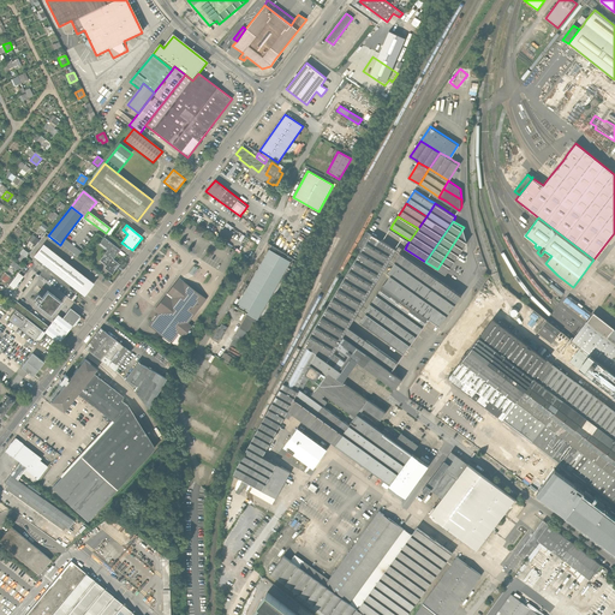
[(467,242),(464,227),(437,269),(446,275),(449,270),(467,242)]
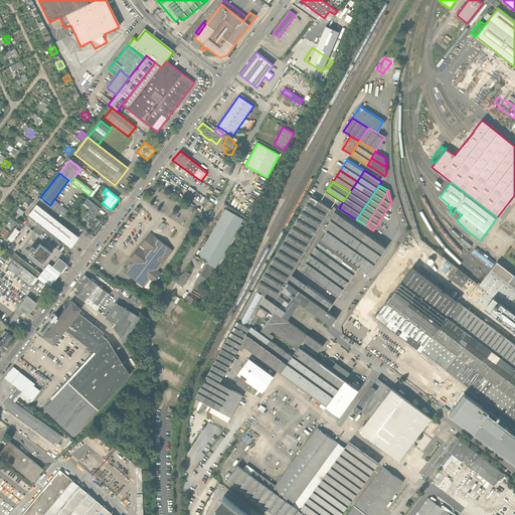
[(302,211),(311,197),(307,194),(298,209),(302,211)]
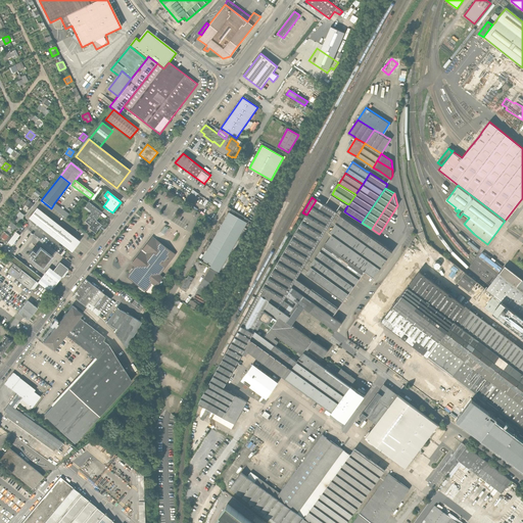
[(306,215),(258,294),(269,300),(280,307),(284,300),(285,298),(286,297),(287,295),(292,287),(296,279),(298,276),(301,271),(306,263),(311,255),(316,247),(321,239),(326,230),(332,221),(337,211),(316,199),(316,200),(306,215)]
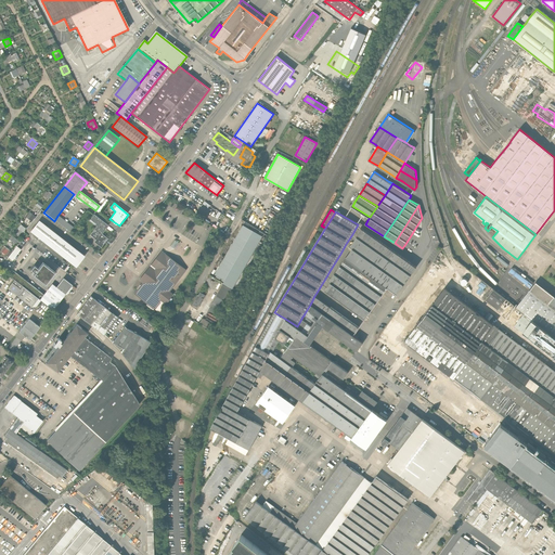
[(26,217),(31,221),(36,217),(29,213),(26,217)]
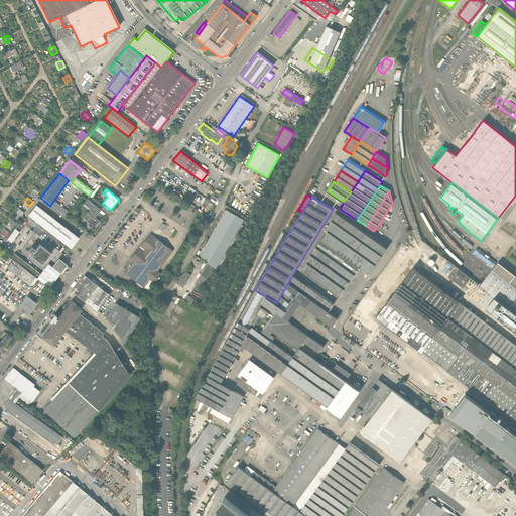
[(69,212),(53,201),(50,206),(66,217),(69,212)]
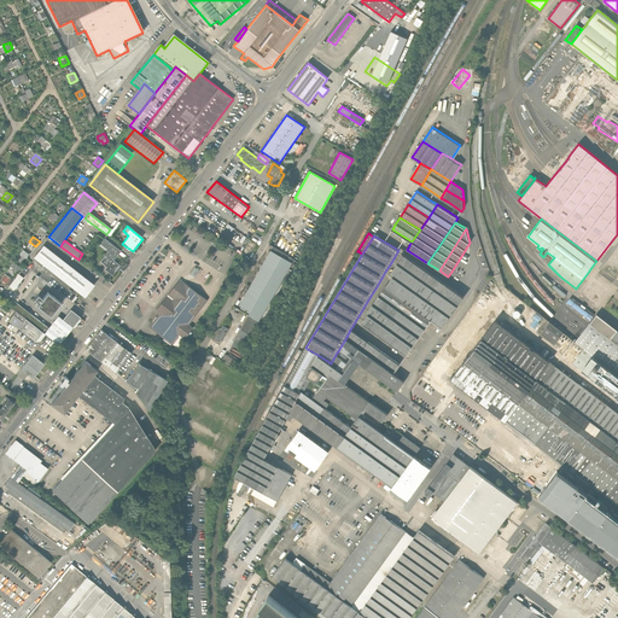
[(108,252),(105,256),(114,262),(121,252),(105,240),(100,245),(106,250),(106,251),(108,252)]
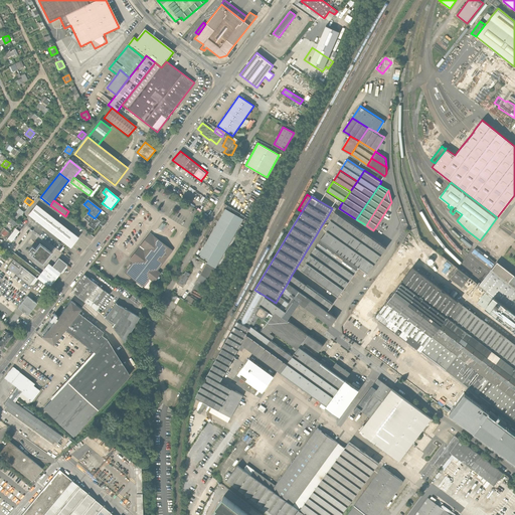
[(58,250),(65,241),(70,246),(78,236),(36,204),(29,214),(30,215),(23,224),(32,230),(58,250)]
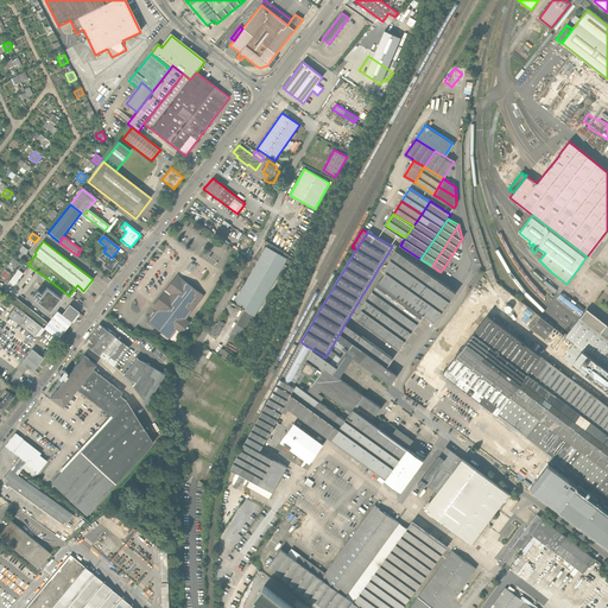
[(245,311),(254,316),(287,259),(266,247),(235,301),(246,308),(245,310),(245,311)]
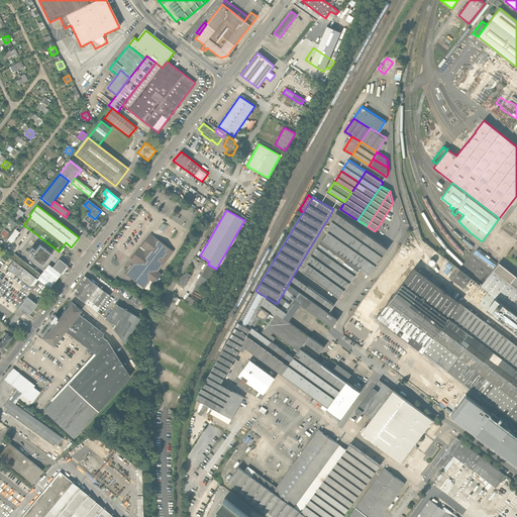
[(372,236),(336,211),(331,220),(332,220),(355,236),(369,246),(374,238),(372,236)]
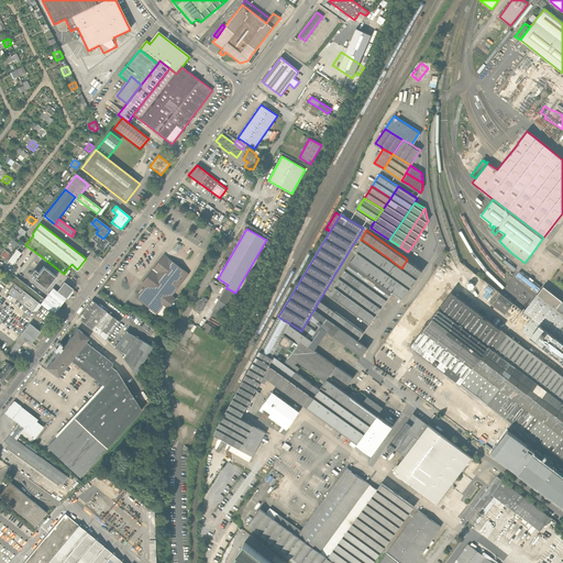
[(109,243),(103,239),(96,233),(91,240),(97,244),(96,246),(102,252),(109,243)]
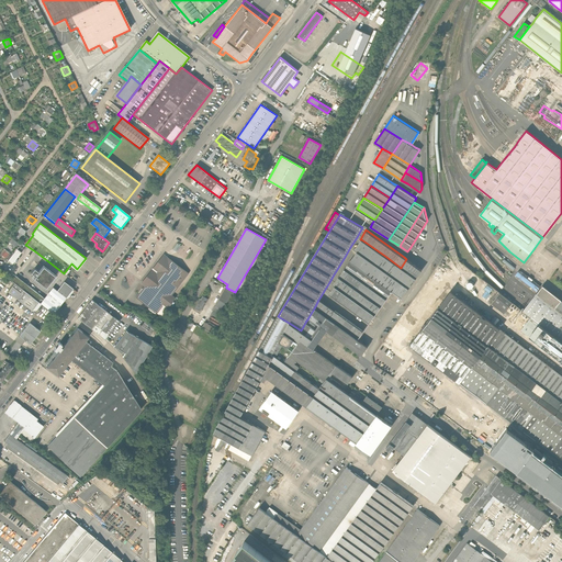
[(386,257),(361,239),(358,245),(355,249),(357,251),(379,267),(386,257)]
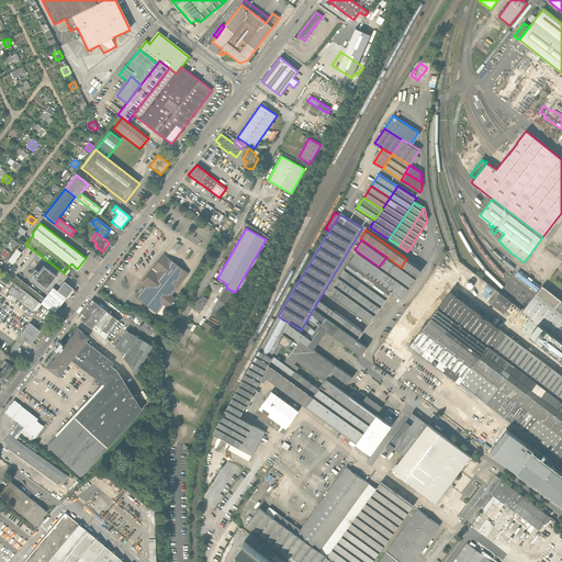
[(15,277),(35,251),(25,245),(22,242),(2,268),(11,274),(12,273),(13,274),(15,277)]
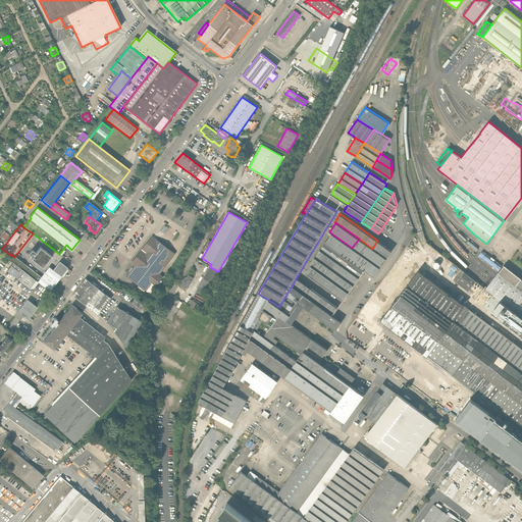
[(352,248),(331,233),(328,238),(325,243),(346,257),(352,248)]
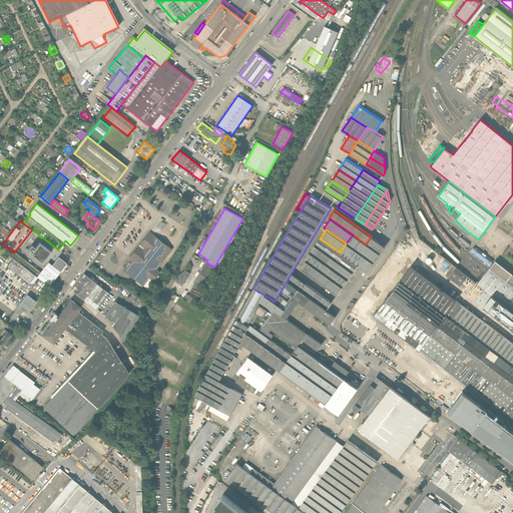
[(172,249),(149,231),(128,259),(132,262),(124,272),(143,287),(149,279),(153,282),(160,273),(157,270),(172,249)]
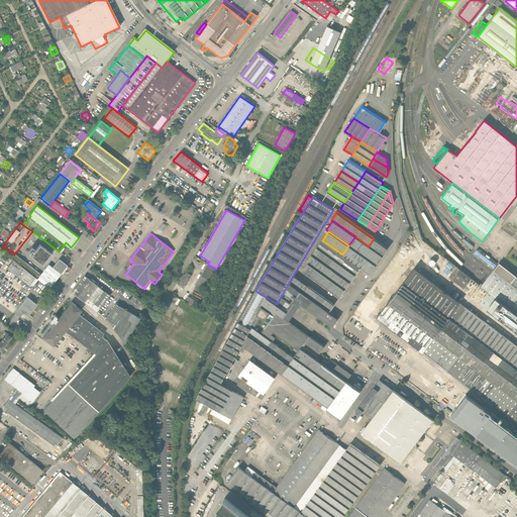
[(355,236),(348,245),(377,266),(388,248),(386,247),(374,238),(369,246),(355,236)]
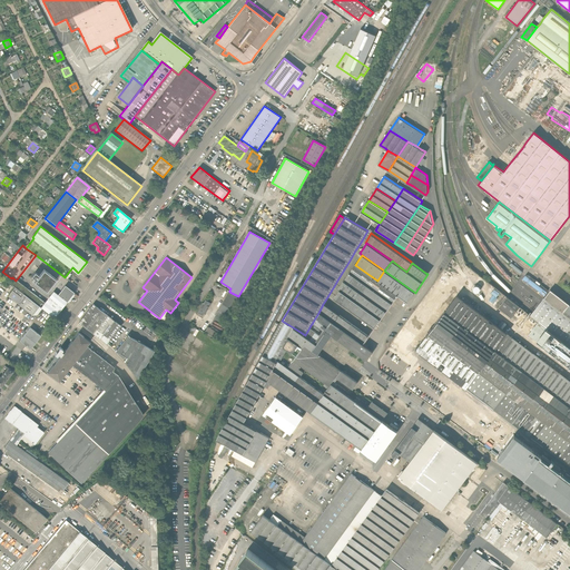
[(377,281),(355,265),(352,269),(350,273),(371,288),(377,281)]
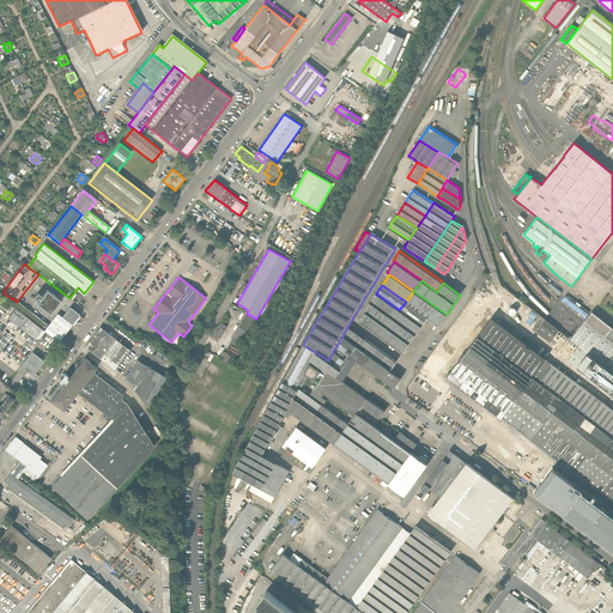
[(37,291),(32,296),(38,301),(36,303),(41,305),(43,303),(54,311),(64,299),(52,290),(47,295),(43,292),(41,295),(37,291)]
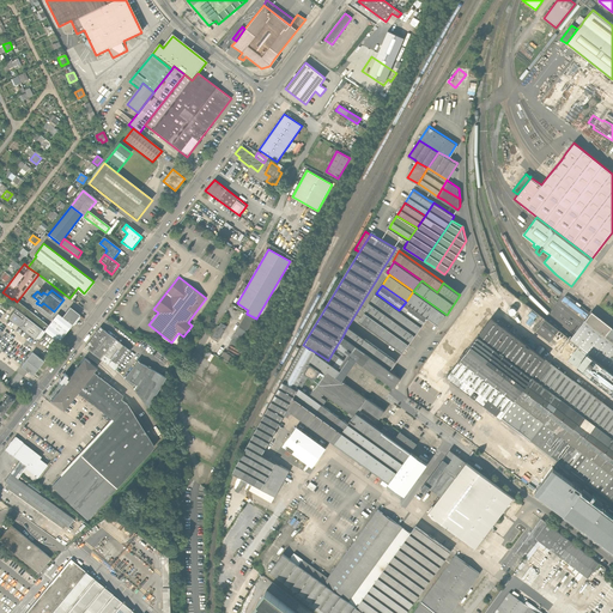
[(413,291),(406,302),(429,319),(434,322),(438,326),(447,315),(413,291)]
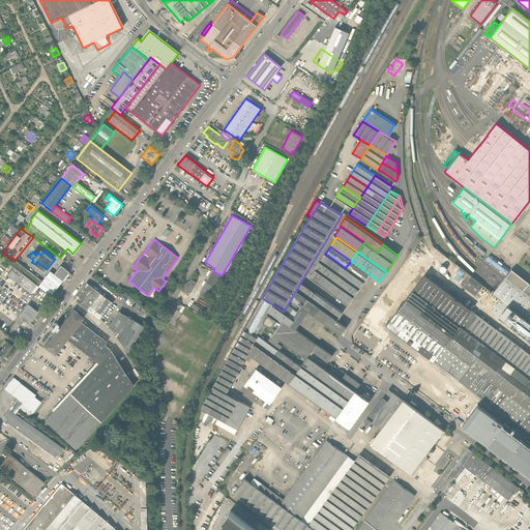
[(345,268),(325,254),(322,258),(319,261),(340,276),(345,268)]
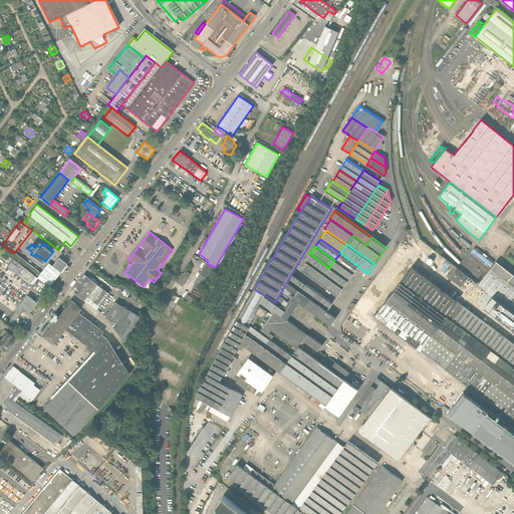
[(433,250),(430,255),(440,262),(444,257),(433,250)]
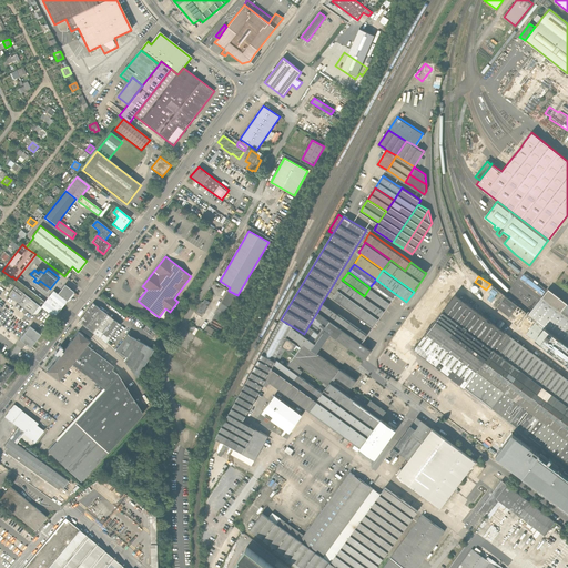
[(43,301),(16,280),(13,277),(10,283),(16,287),(8,296),(32,315),(43,301)]
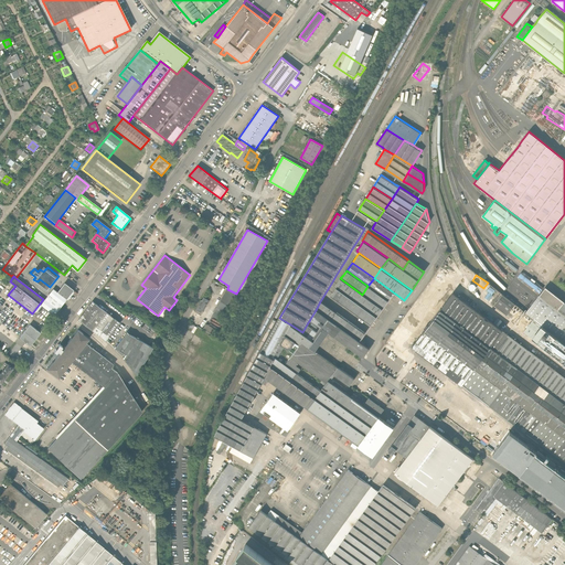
[(56,285),(45,299),(59,310),(77,286),(68,278),(61,288),(56,285)]
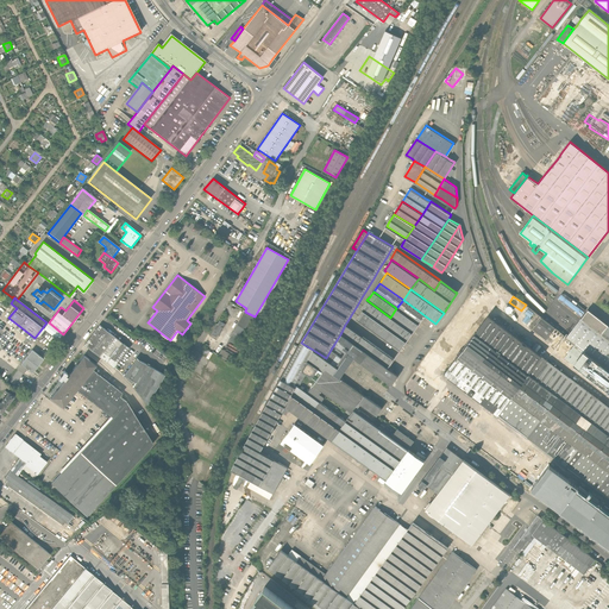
[(390,318),(366,300),(364,305),(360,309),(363,311),(384,326),(390,318)]
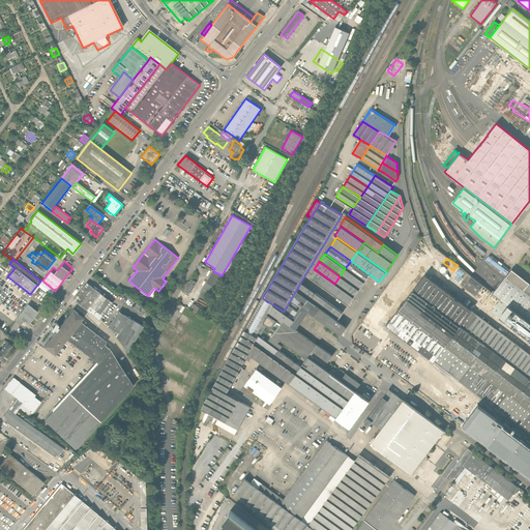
[(351,261),(345,268),(365,283),(367,280),(371,275),(351,261)]
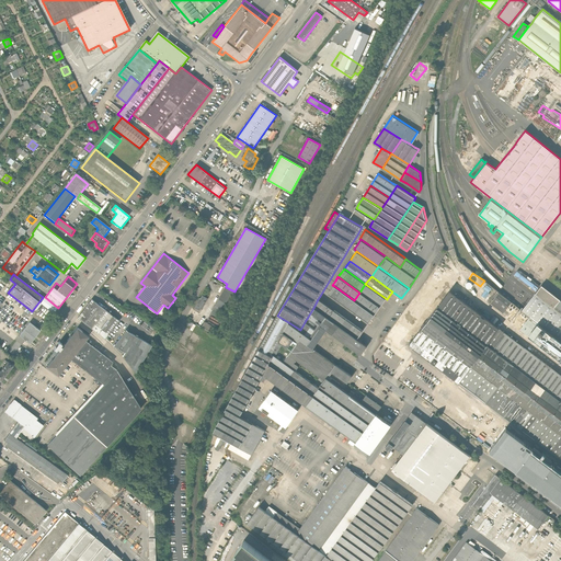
[(6,277),(1,283),(9,288),(13,284),(6,277)]
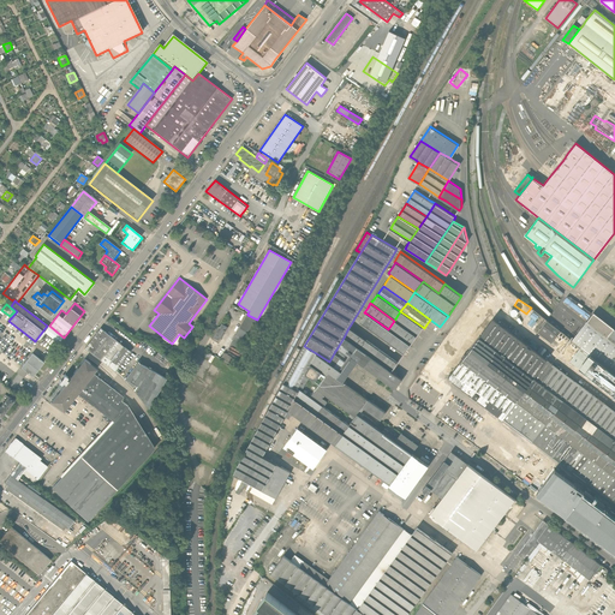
[(400,311),(394,321),(417,338),(421,333),(424,328),(400,311)]
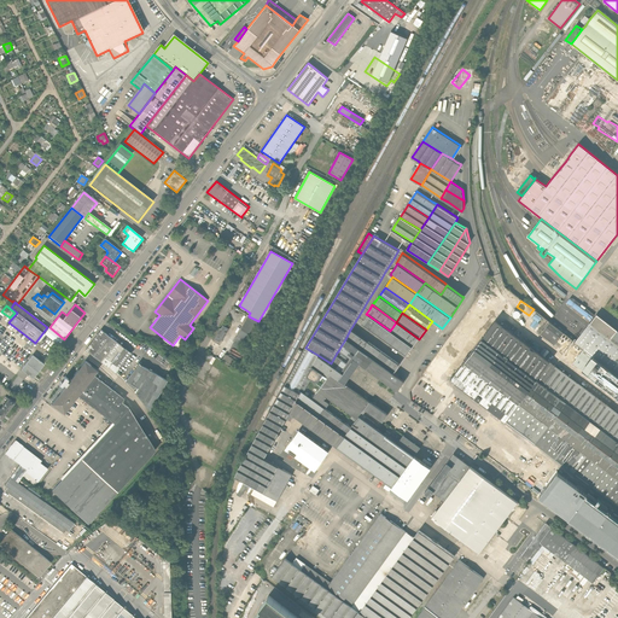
[(390,331),(368,315),(365,320),(362,324),(383,339),(390,331)]
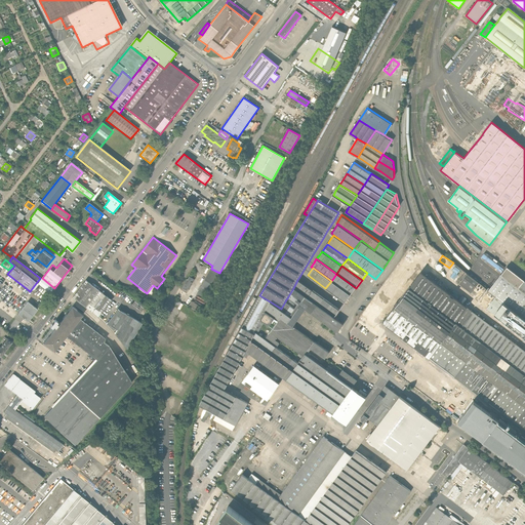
[(524,281),(507,268),(488,291),(495,296),(524,320),(524,281)]
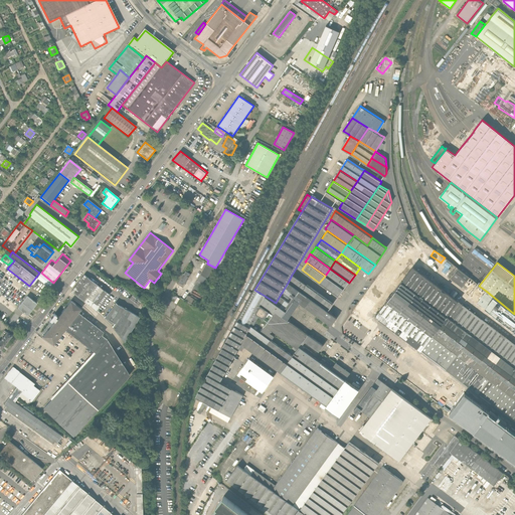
[(194,289),(200,292),(211,271),(216,274),(219,270),(215,268),(207,264),(205,267),(206,268),(194,289)]
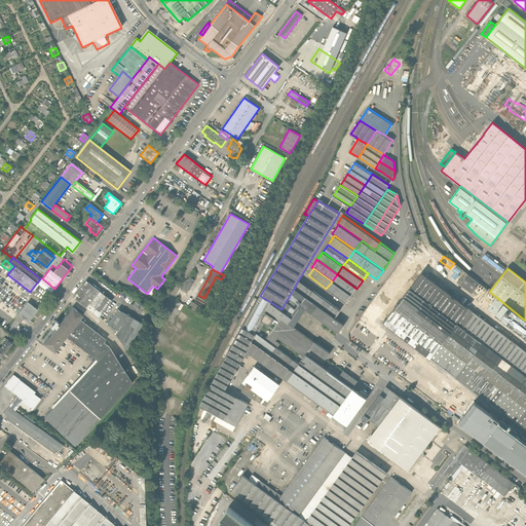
[(525,430),(525,351),(421,273),(383,324),(525,430)]
